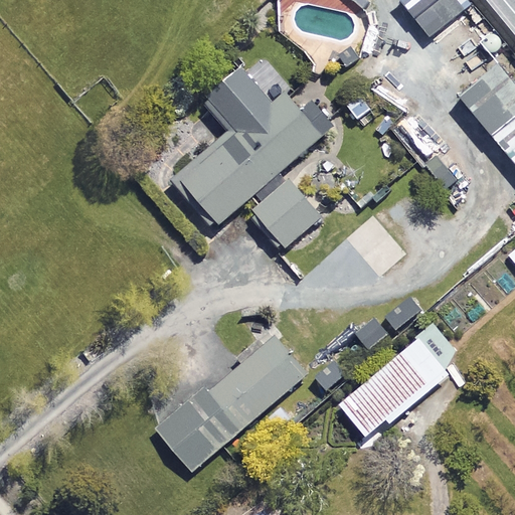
[(462,11),(453,0),(437,0),(414,18),(430,37),(462,11)]
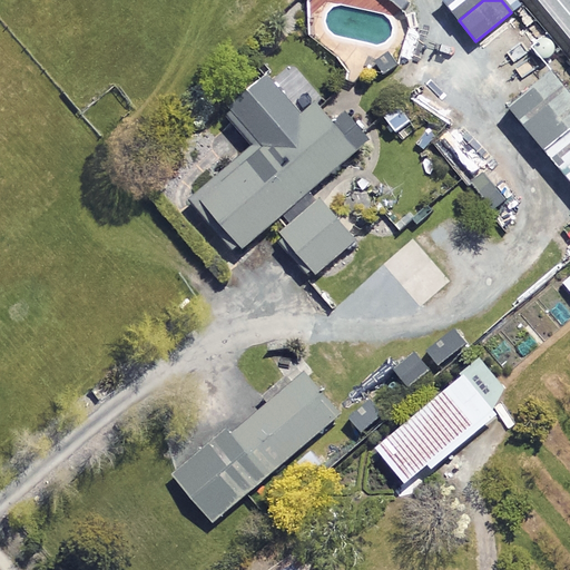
[(569,100),(548,74),(508,107),(569,180),(569,100)]
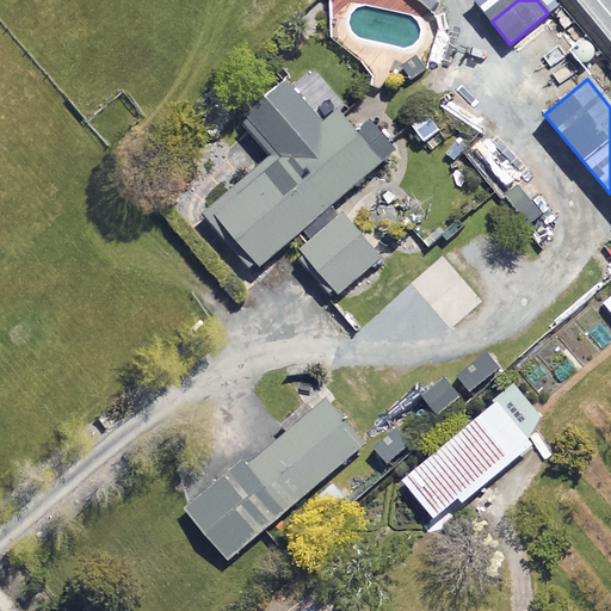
[(382,263),(332,204),(394,150),(372,127),(360,137),(335,109),(320,122),(285,81),(240,119),(271,155),(204,214),(254,271),(285,244),(337,302),(382,263)]
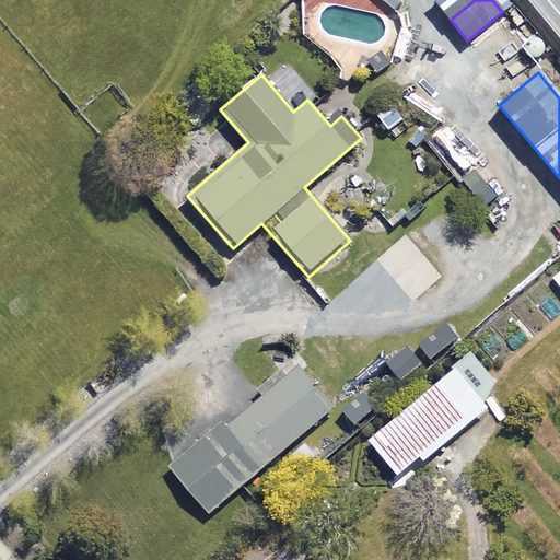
[(498,383),(473,353),(370,443),(398,475),(420,455),(426,459),(487,406),(480,399),(498,383)]
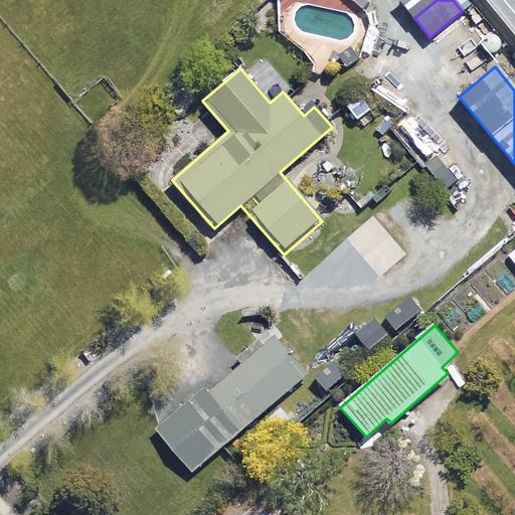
[(308,372),(275,334),(212,387),(206,380),(152,426),(192,472),(308,372)]
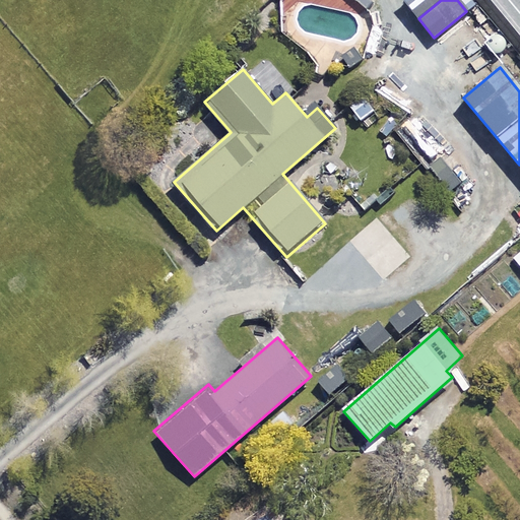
[(285,519),(274,504),(250,519),(285,519)]
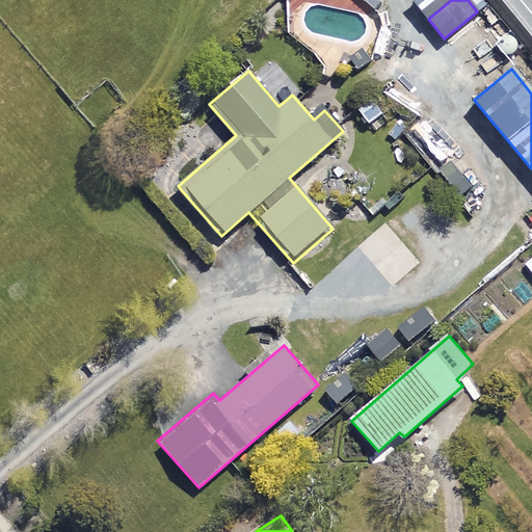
All buildings are outlined.
